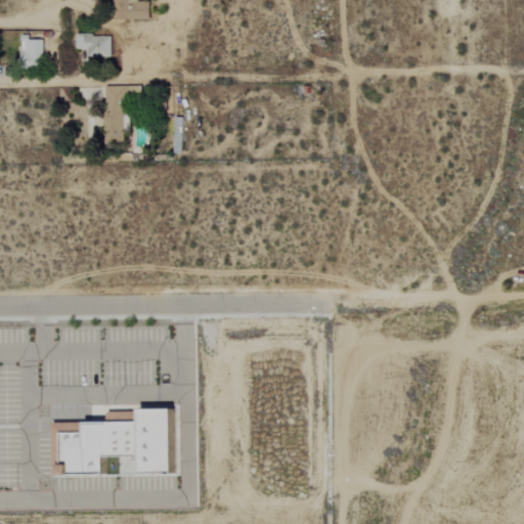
[(148,19),(148,2),(136,2),(136,0),(119,0),(119,19),(148,19)]
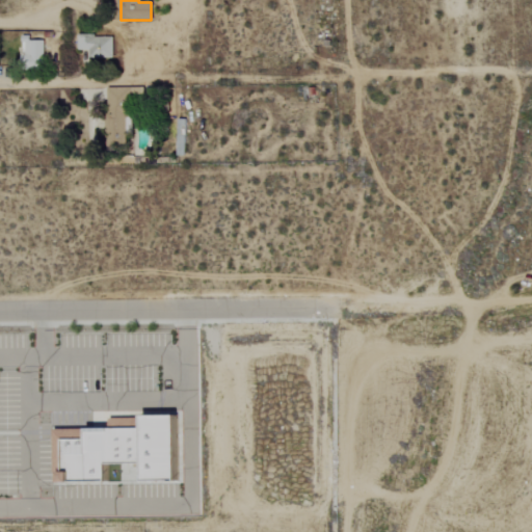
[(111,59),(111,36),(77,36),(77,51),(88,51),(88,58),(111,59)]
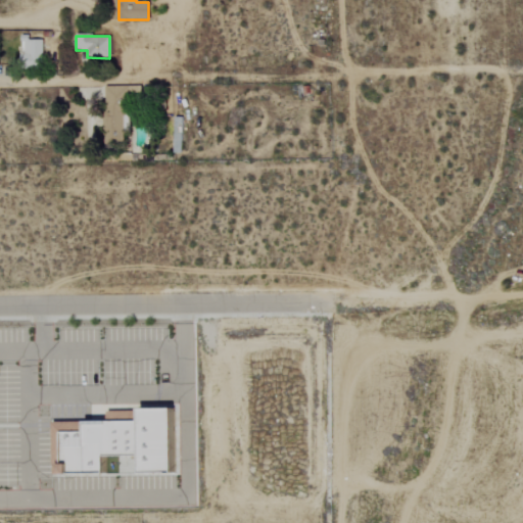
[(41,41),(20,41),(20,63),(41,63),(41,41)]
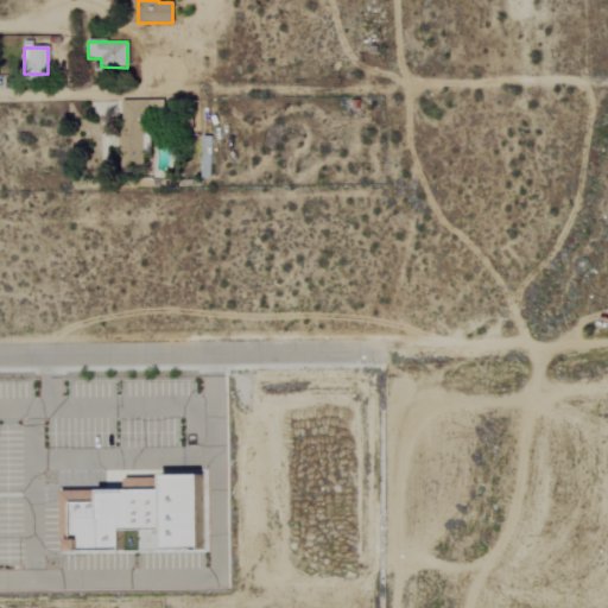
[(200,550),(200,476),(160,476),(160,491),(58,492),(59,551),(120,551),(119,530),(160,530),(160,550),(200,550)]
